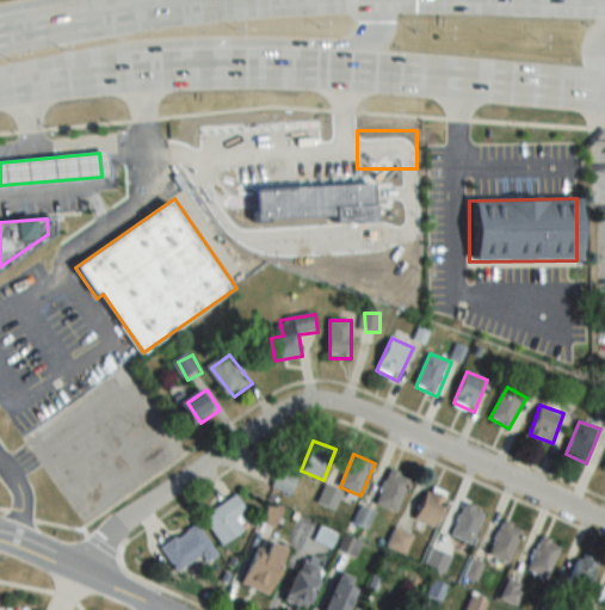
[(273,487),(294,495),(301,478),(282,469),(273,487)]
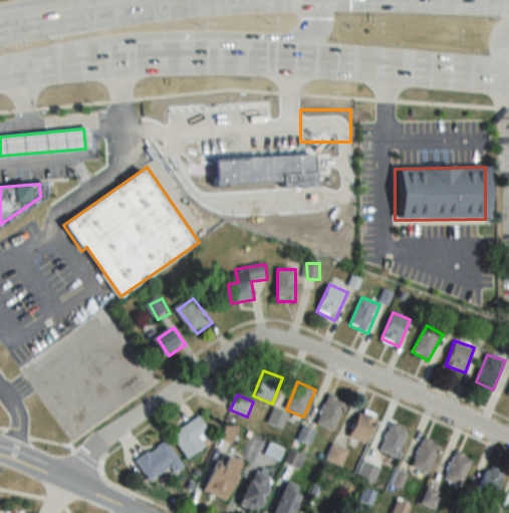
[(333,431),(345,403),(328,396),(316,424),(333,431)]
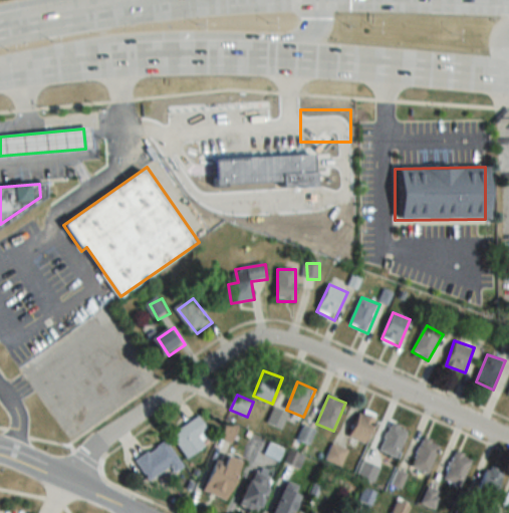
[(268,423),(284,431),(291,415),(275,408),(268,423)]
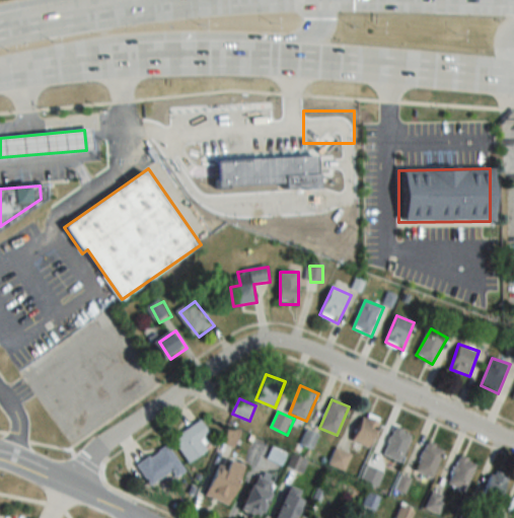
[(382,424),(364,415),(352,439),(369,448),(382,424)]
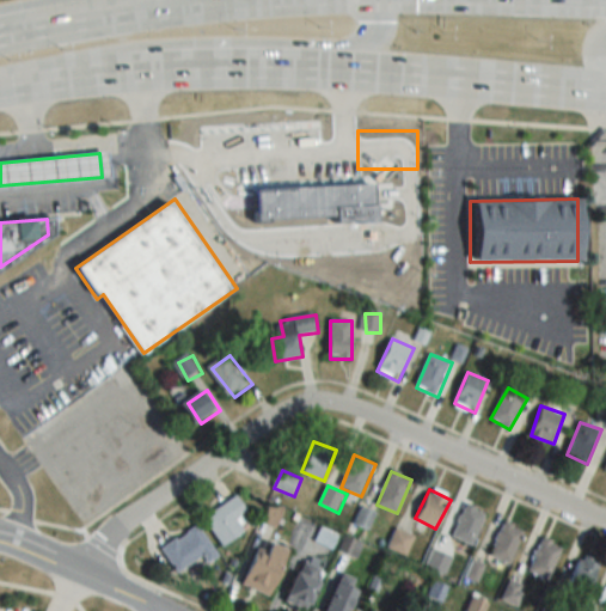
[(249,513),(237,496),(204,520),(226,547),(245,532),(238,521),(249,513)]
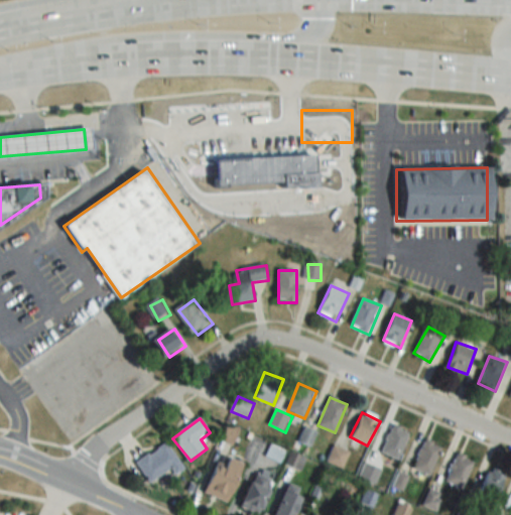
[(221,440),(235,446),(242,430),(229,424),(221,440)]
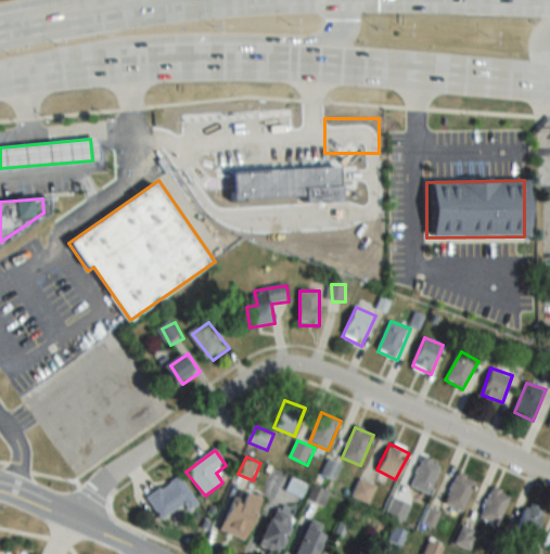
[(430,494),(442,465),(423,456),(411,487),(430,494)]
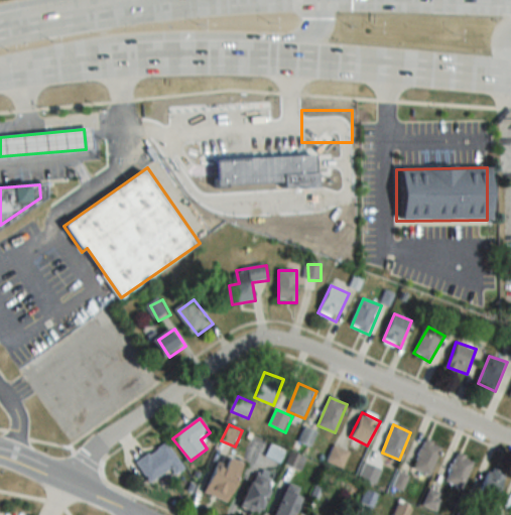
[(299,443),(312,448),(320,433),(306,427),(299,443)]
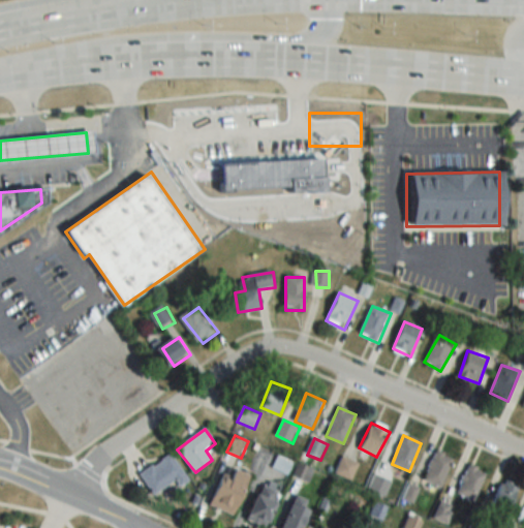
[(424,483),(441,489),(454,457),(436,451),(424,483)]
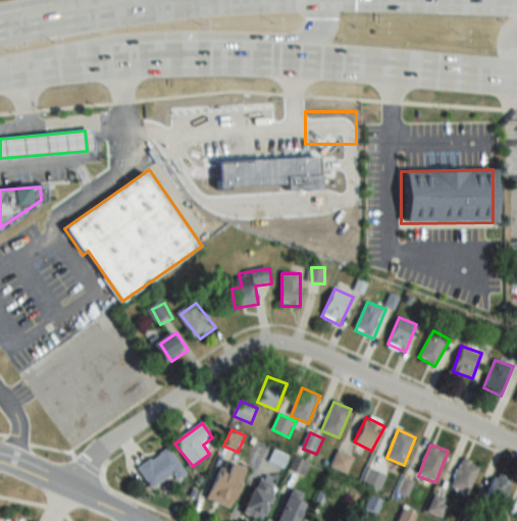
[(173,476),(177,482),(188,475),(168,448),(139,469),(153,489),(173,476)]
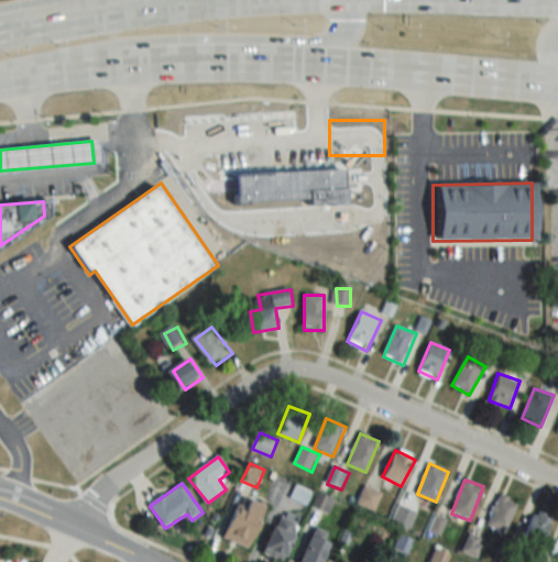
[(358,504),(375,513),(384,494),(367,486),(358,504)]
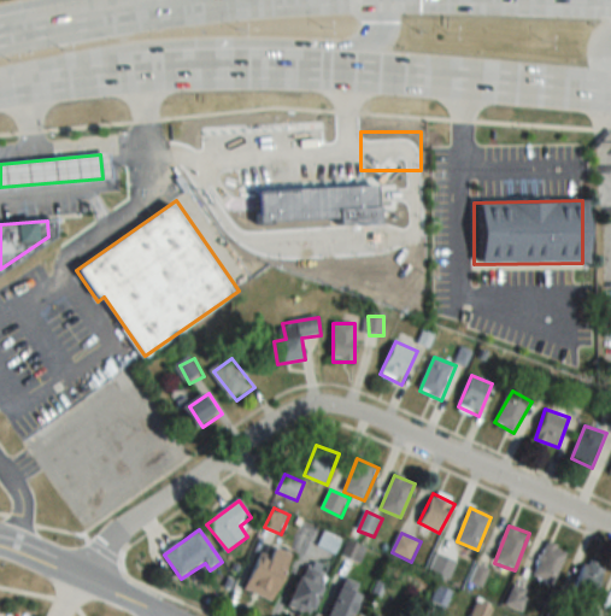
[(336,553),(342,543),(327,534),(321,544),(336,553)]
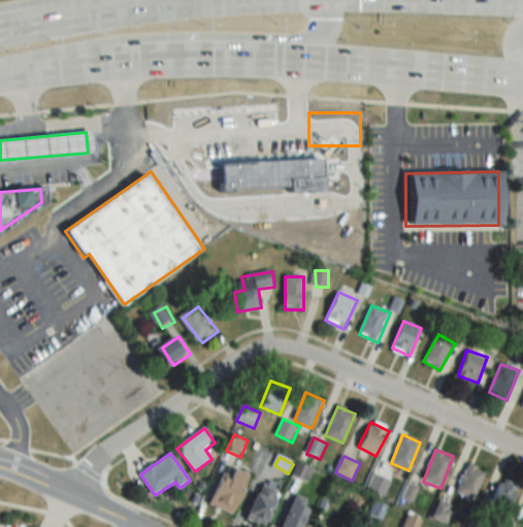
[(456,493),(475,502),(488,473),(469,464),(456,493)]
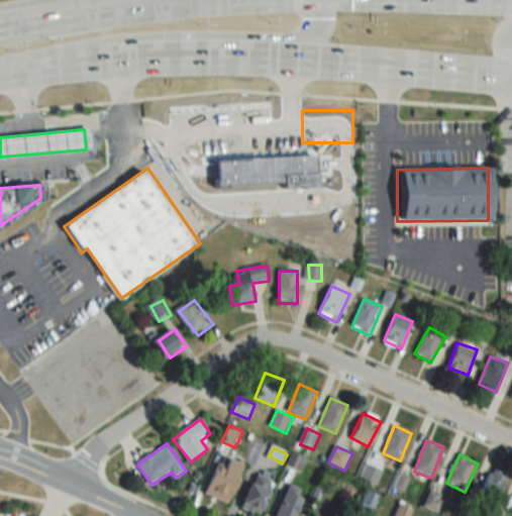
[(241,463),(225,459),(223,470),(212,467),(204,495),(230,503),(241,463)]
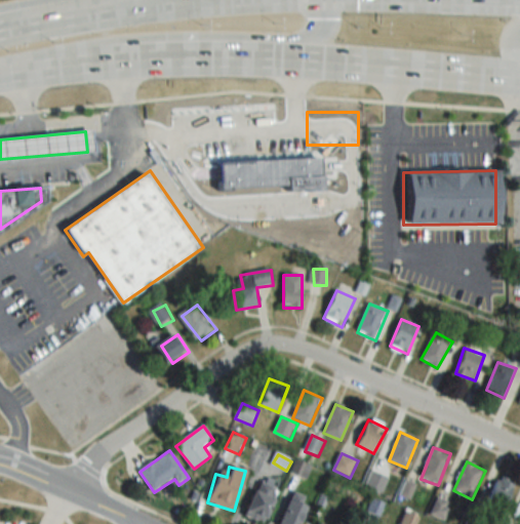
[(366,487),(384,492),(389,477),(371,471),(366,487)]
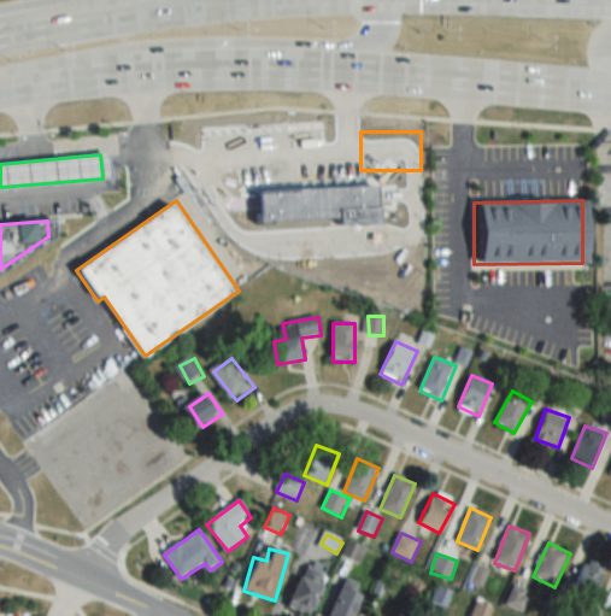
[(592,602),(609,573),(587,559),(570,590),(592,602)]
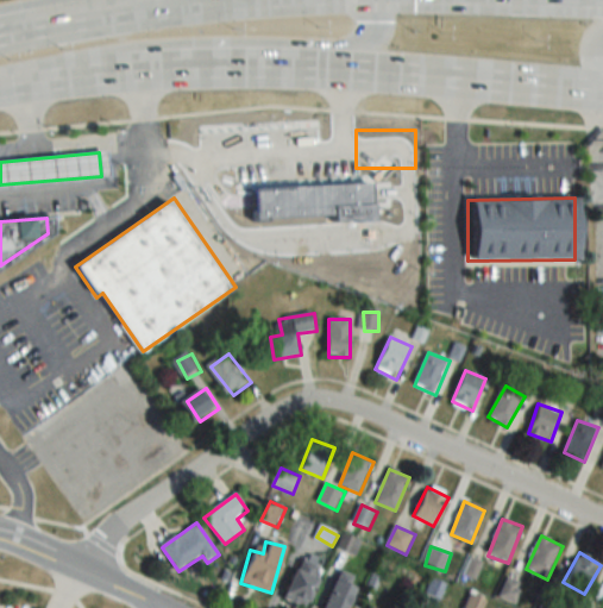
[(319,565),(294,558),(282,600),(303,607),(307,607),(319,565)]
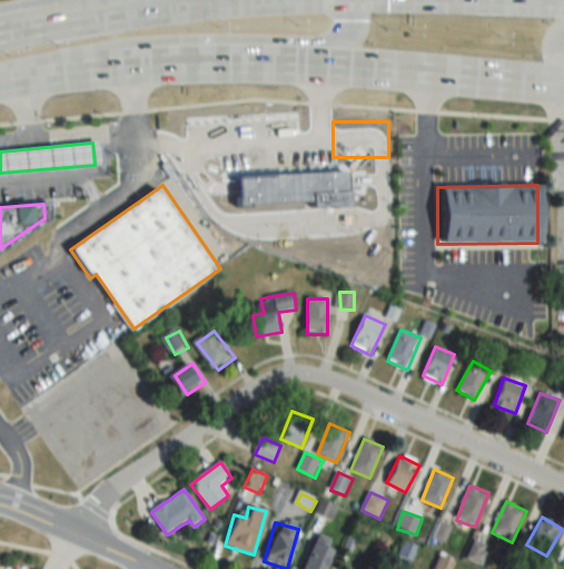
[(323,568),(332,550),(312,542),(300,568),(323,568)]
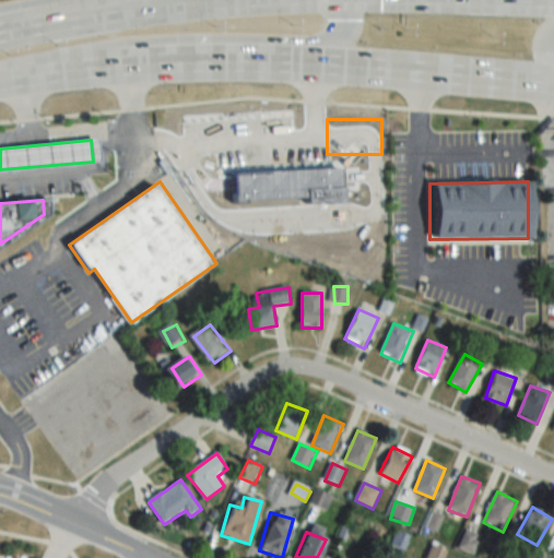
[(481,537),(469,532),(462,547),(474,553),(481,537)]
